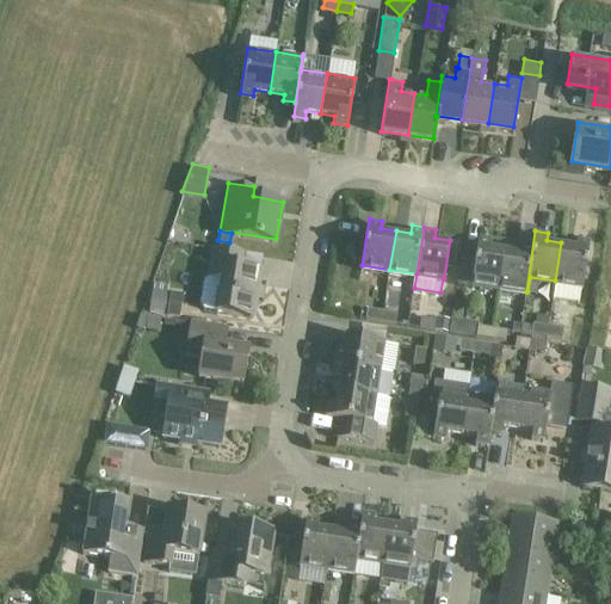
[(458,281),(499,287),(507,238),(493,235),(492,239),(479,236),(475,257),(462,254),(458,281)]
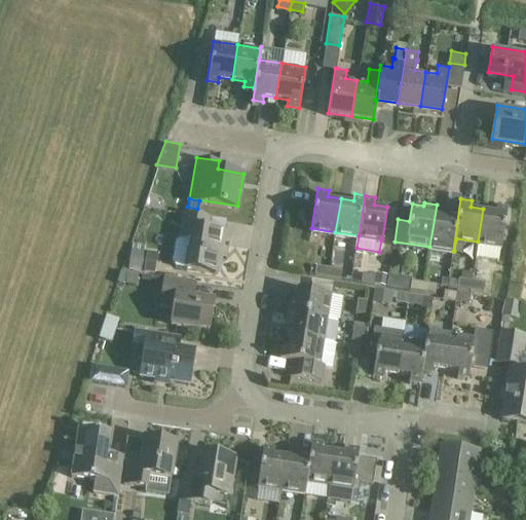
[(500,245),(501,246),(508,206),(497,203),(496,211),(483,209),(478,242),(476,254),(498,257),(500,245)]
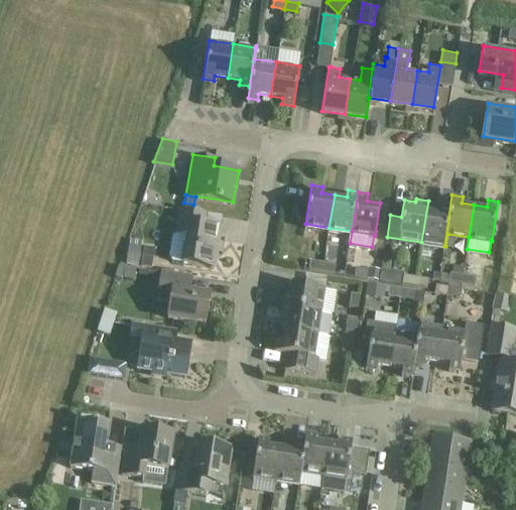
[(428,201),(421,242),(444,246),(450,204),(440,202),(440,203),(428,201)]
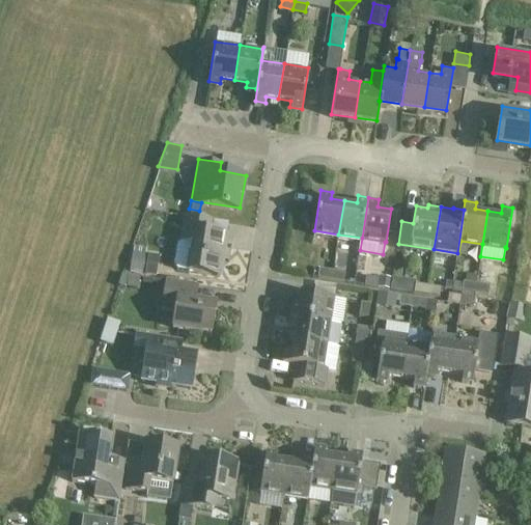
[(187,267),(220,272),(226,230),(210,228),(212,216),(185,212),(180,238),(191,239),(187,267)]
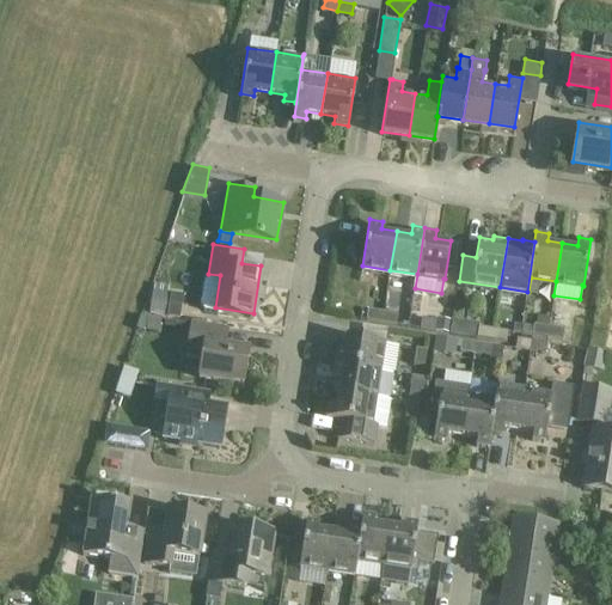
[(150,309),(166,312),(171,289),(154,286),(150,309)]
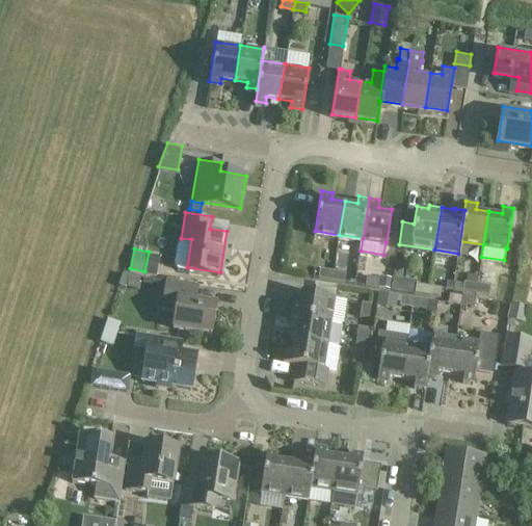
[(320,265),(319,274),(331,277),(333,267),(320,265)]
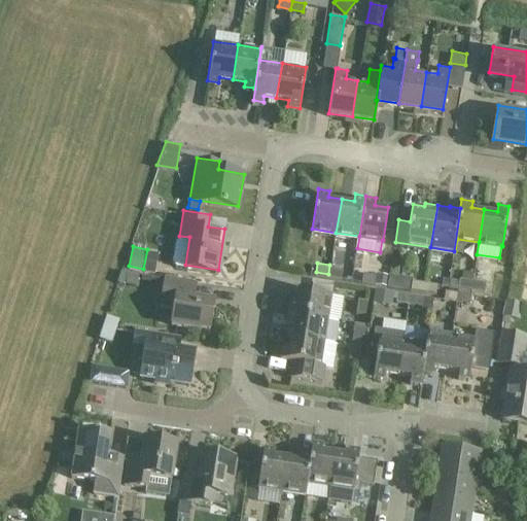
[(329,265),(328,274),(341,276),(343,267),(329,265)]
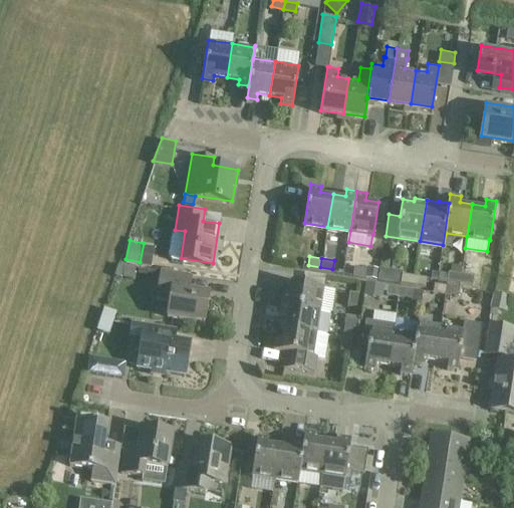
[(118,262),(114,274),(122,276),(122,275),(135,277),(136,266),(123,264),(118,262)]
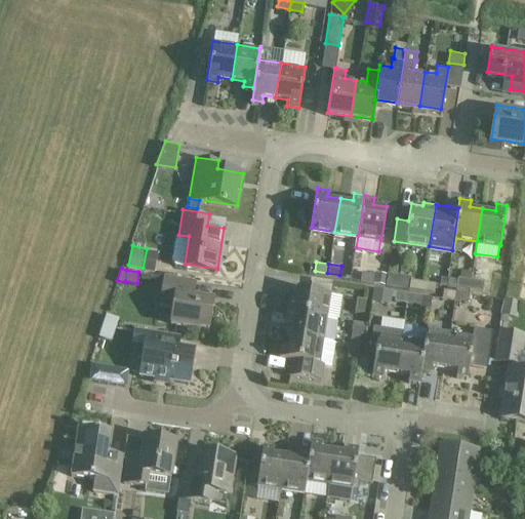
[(361,278),(373,279),(374,271),(362,268),(361,278)]
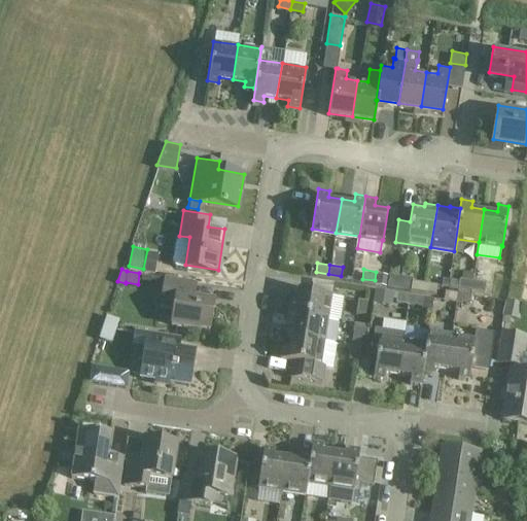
[(379,271),(377,281),(388,283),(389,273),(379,271)]
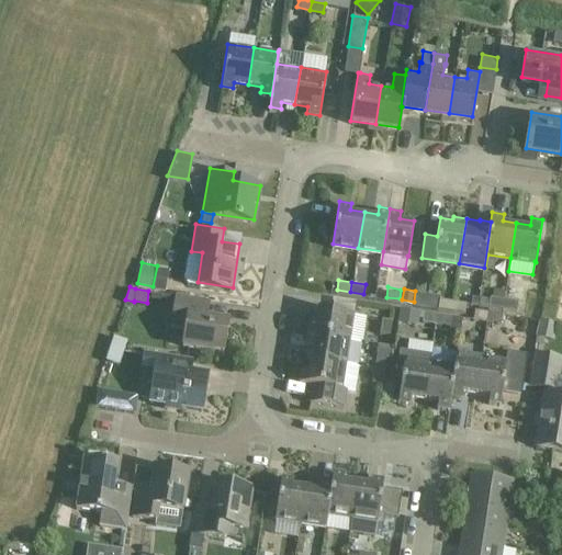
[(414,302),(439,305),(440,296),(441,293),(416,289),(414,302)]
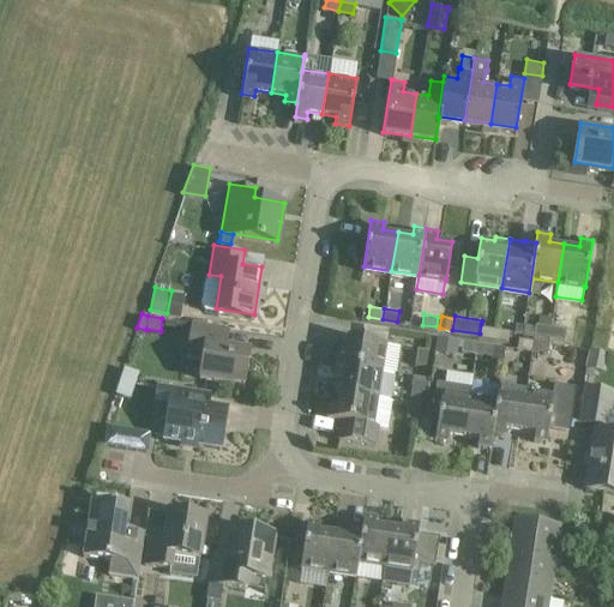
[(224,343),(227,325),(218,323),(191,319),(185,352),(202,354),(198,373),(244,379),(248,347),(224,343)]
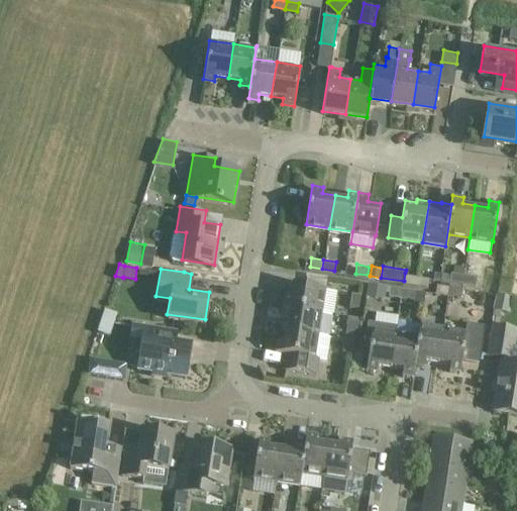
[(441,271),(439,280),(450,281),(450,279),(451,273),(441,271)]
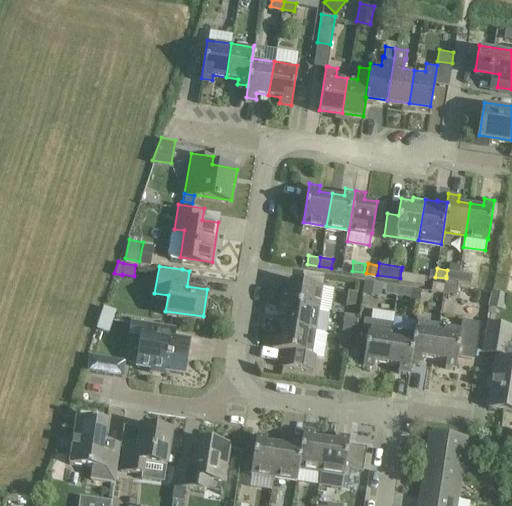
[(447,270),(446,276),(458,278),(459,270),(447,268),(447,270)]
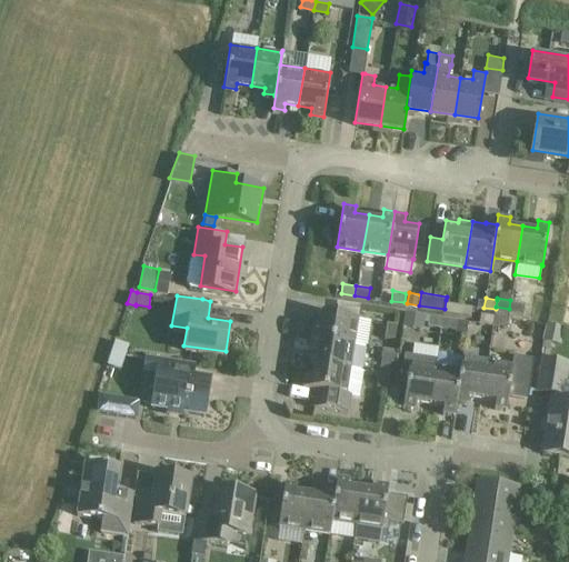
[(353,341),(357,317),(359,302),(339,299),(337,312),(323,310),(321,323),(312,322),(311,333),(353,341)]
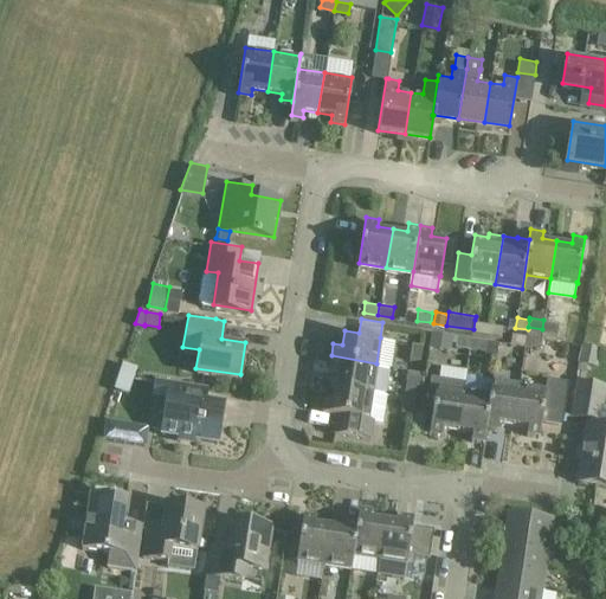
[(474,329),(474,330),(488,332),(489,322),(475,320),(474,329)]
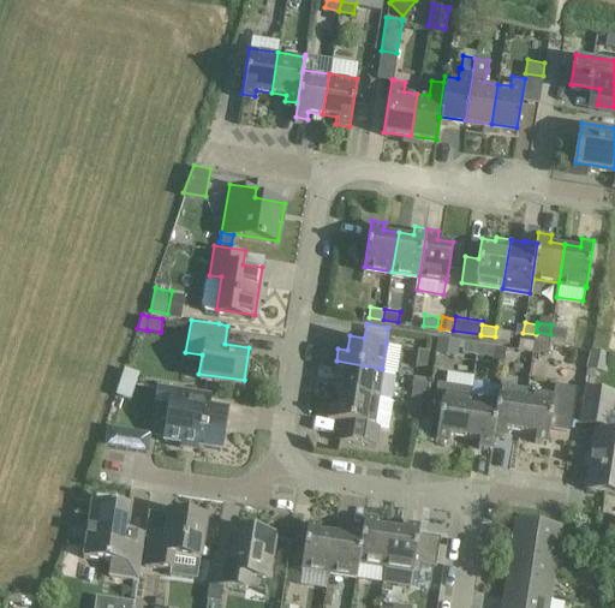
[(551,325),(550,334),(565,337),(566,326),(551,325)]
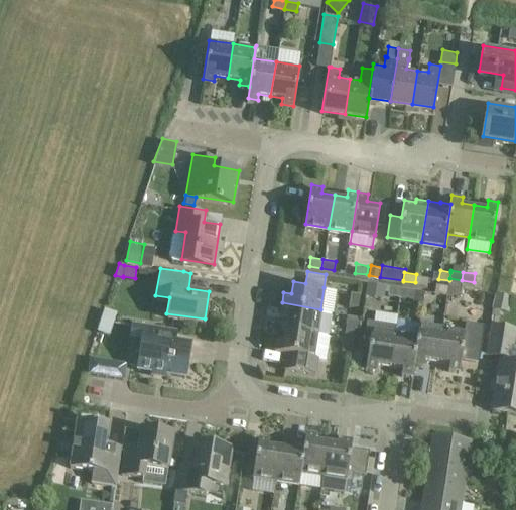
[(428,276),(416,274),(415,282),(427,284),(428,276)]
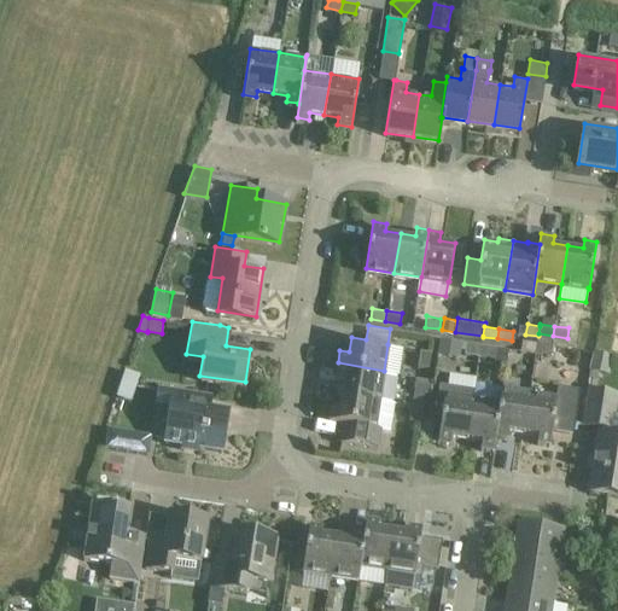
[(520,348),(534,350),(536,339),(523,338),(520,348)]
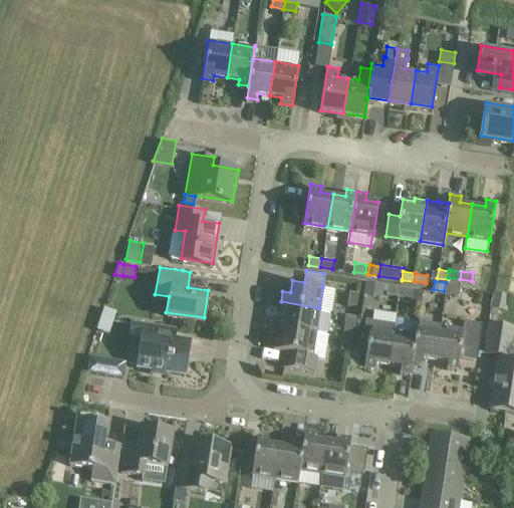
[(366,282),(364,295),(382,297),(384,285),(366,282)]
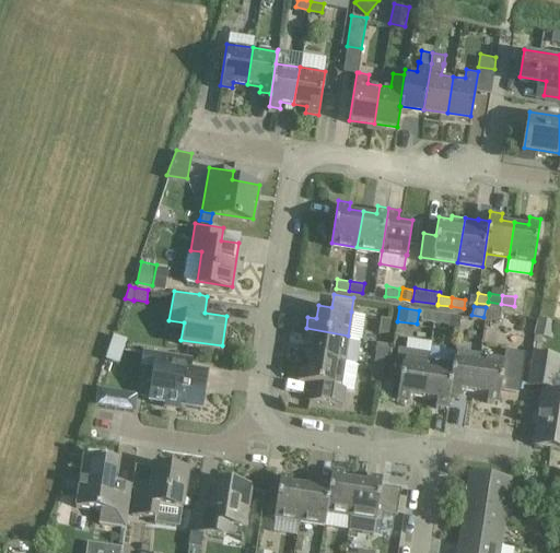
[(499,319),(500,310),(486,307),(483,317),(499,319)]
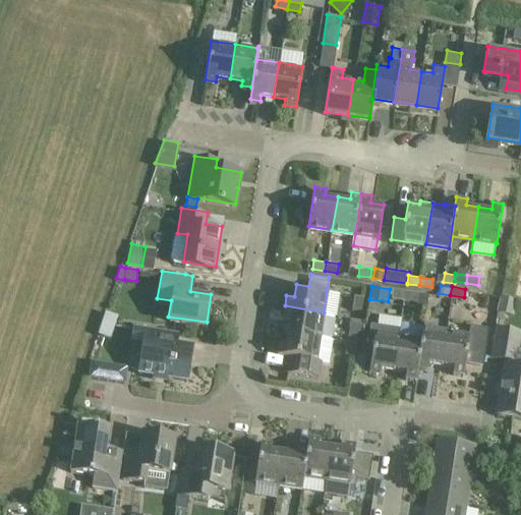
[(392,295),(404,297),(405,289),(394,287),(392,295)]
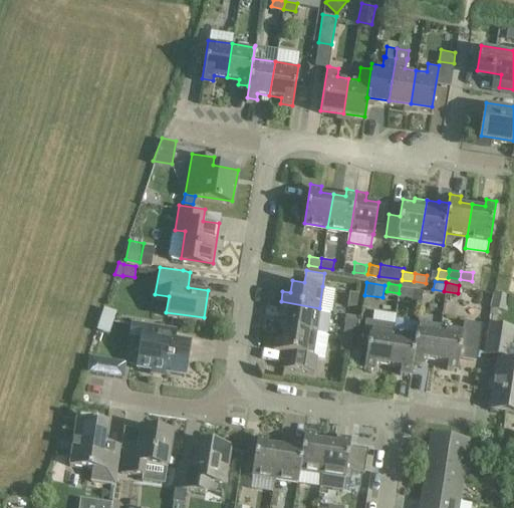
[(411,295),(413,287),(400,285),(399,293),(411,295)]
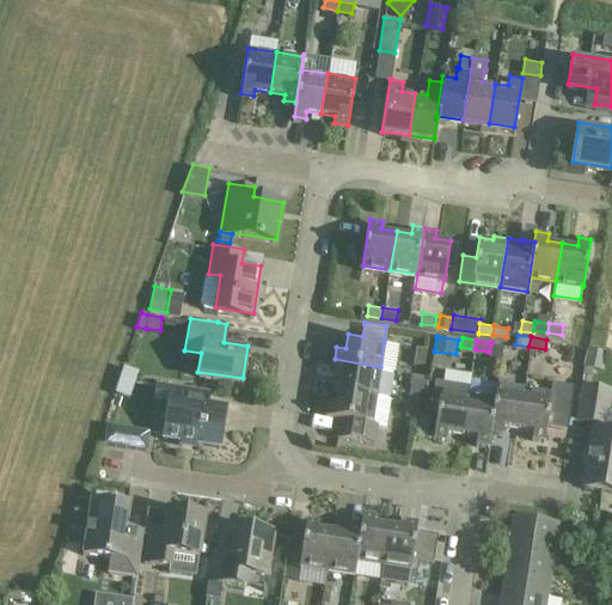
[(427,347),(417,346),(414,360),(424,362),(427,347)]
